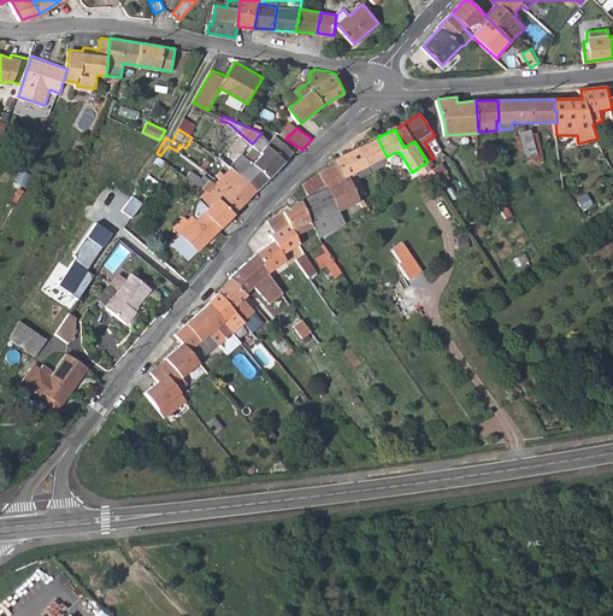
[(524,157),(525,160),(528,159),(538,156),(534,138),(532,130),(523,133),(529,156),(524,157)]
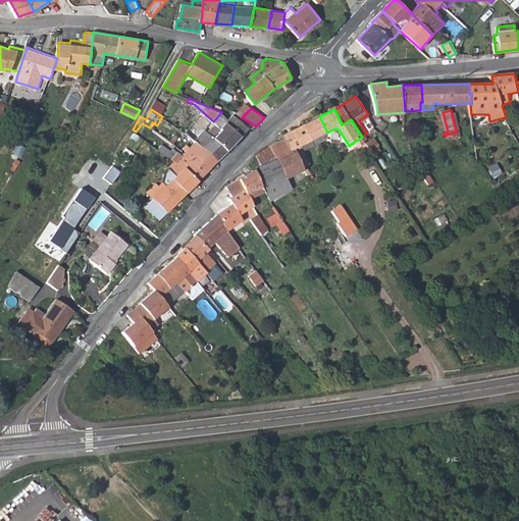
[(192,132),(190,136),(196,142),(217,162),(249,128),(235,115),(232,115),(230,118),(221,112),(213,121),(218,125),(211,134),(205,128),(200,135),(193,127),(190,129),(192,132)]
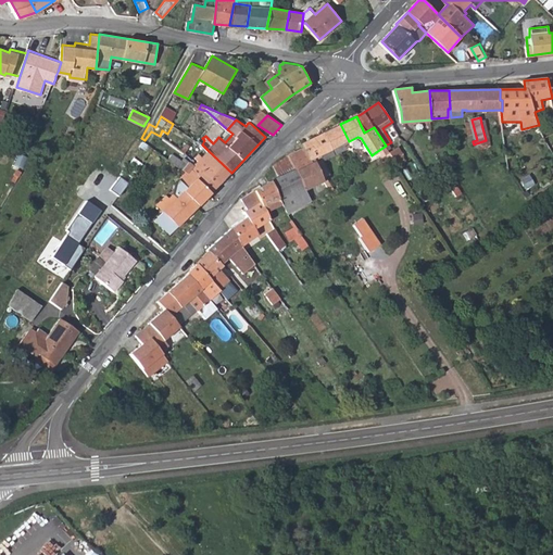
[(469,124),(467,124),(468,131),(472,144),(474,144),(473,141),(477,140),(472,120),(468,120),(469,124)]
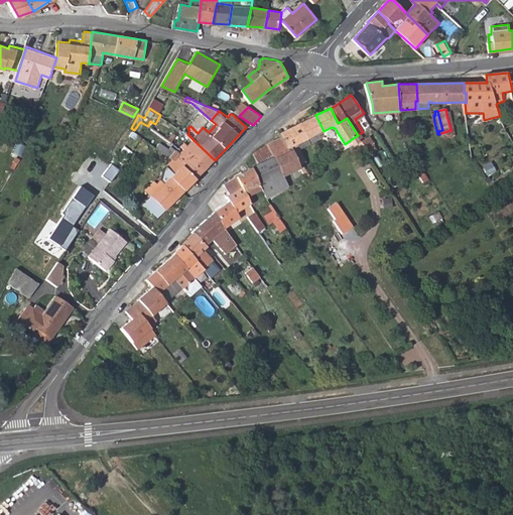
[(451,113),(446,115),(451,130),(441,133),(444,140),(457,136),(451,113)]
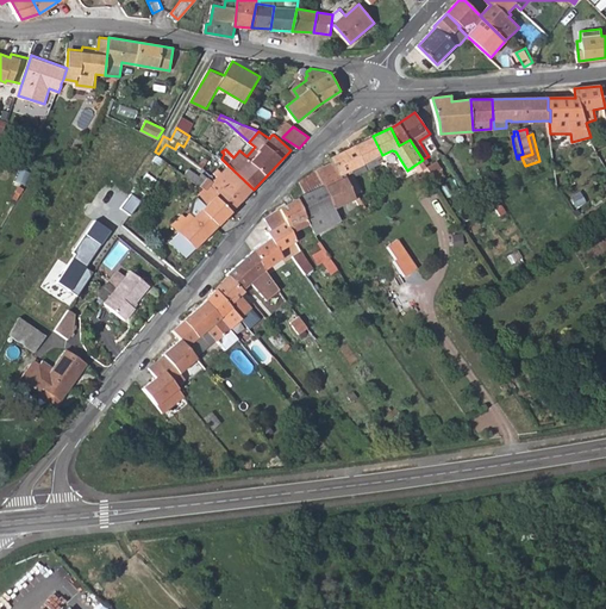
[(375,160),(382,155),(373,136),(331,157),(333,161),(355,196),(357,199),(360,198),(358,194),(363,193),(356,178),(353,171),(375,160)]
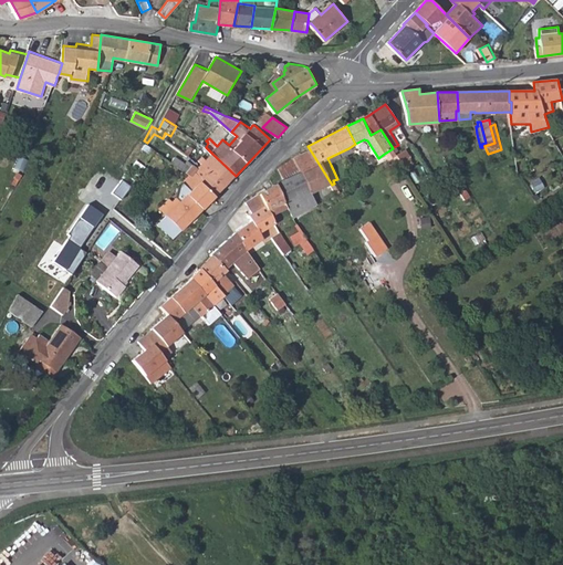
[(555,139),(560,138),(553,126),(548,128),(555,140),(555,139)]
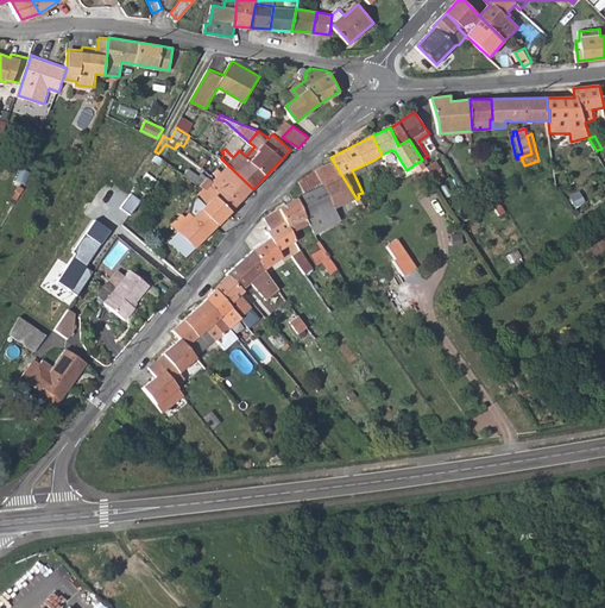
[(378,165),(375,160),(352,170),(355,177),(378,165)]
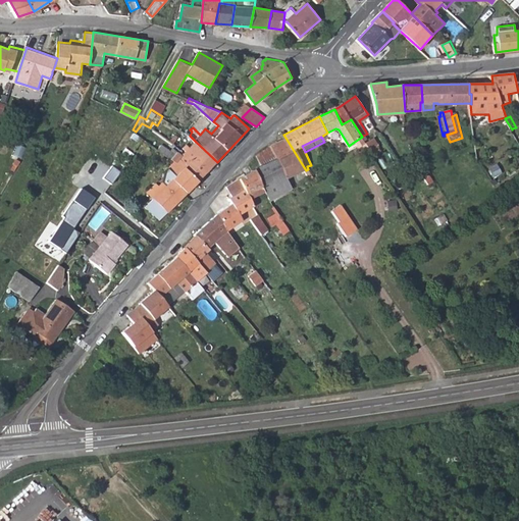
[(287,174),(304,167),(286,138),(272,146),(272,147),(278,158),(287,174)]
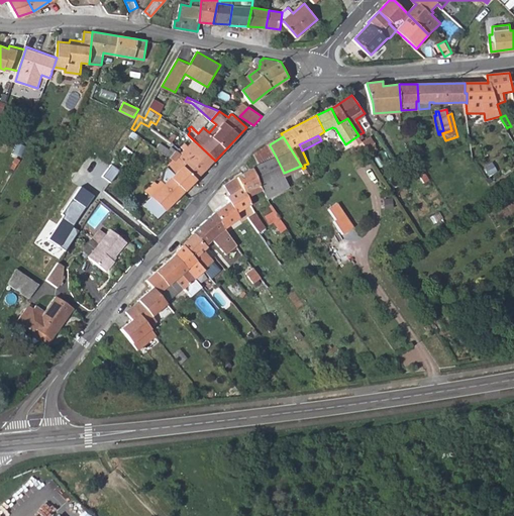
[(196,180),(215,161),(194,140),(183,152),(172,144),(169,148),(158,140),(155,144),(176,160),(176,161),(180,157),(187,163),(184,166),(196,180)]
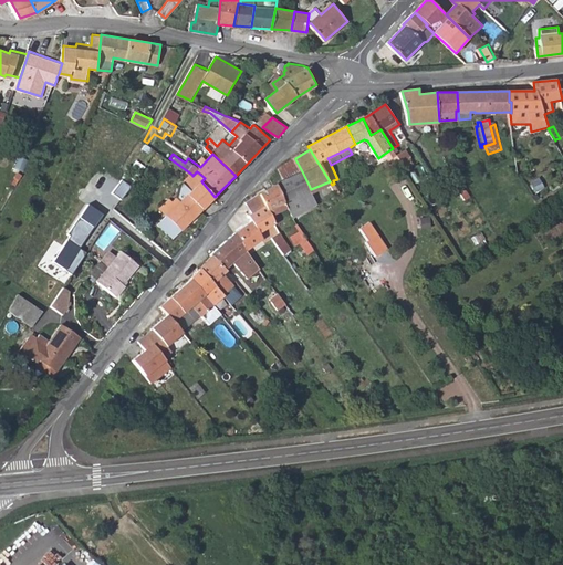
[(281,168),(287,180),(302,171),(295,159),(281,168)]
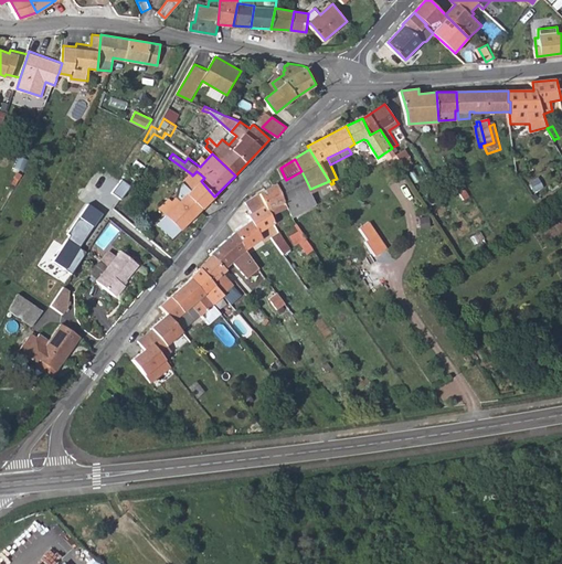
[(173,240),(214,197),(201,181),(204,178),(197,171),(192,176),(192,174),(183,183),(182,192),(187,195),(159,223),(173,240)]
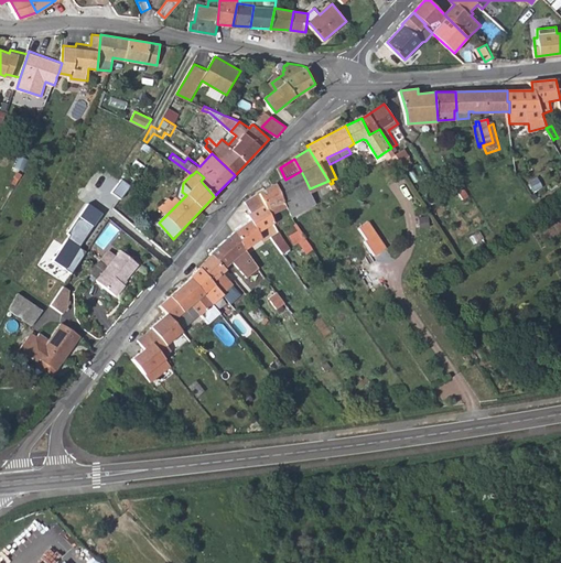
[(293,217),(317,202),(310,188),(301,171),(286,180),(276,184),(284,203),(293,217)]
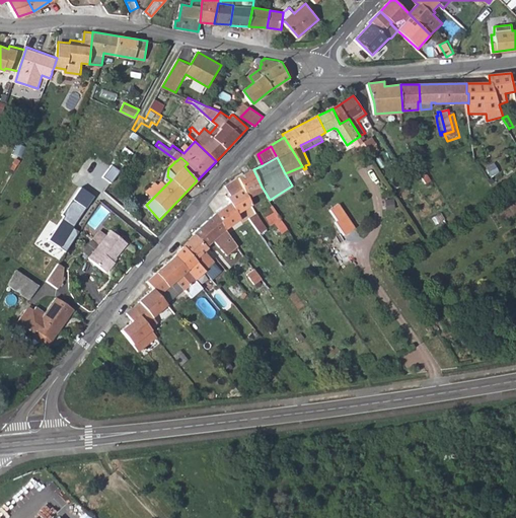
[(123,171),(113,165),(104,177),(115,183),(123,171)]
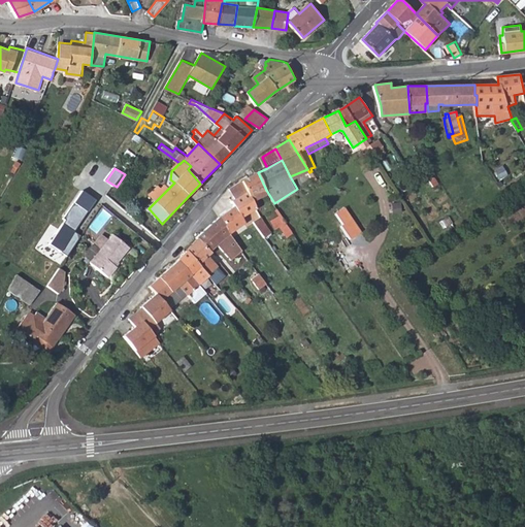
[(258,172),(242,182),(252,197),(258,194),(266,190),(258,172)]
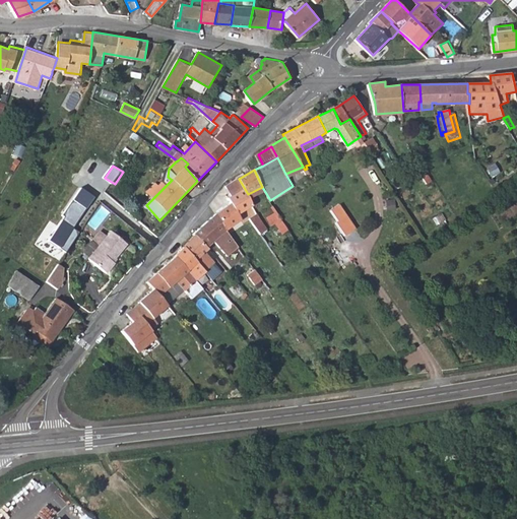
[(238,212),(253,204),(250,198),(248,194),(239,179),(229,186),(234,195),(230,198),(233,203),(218,212),(227,229),(242,217),(238,212)]
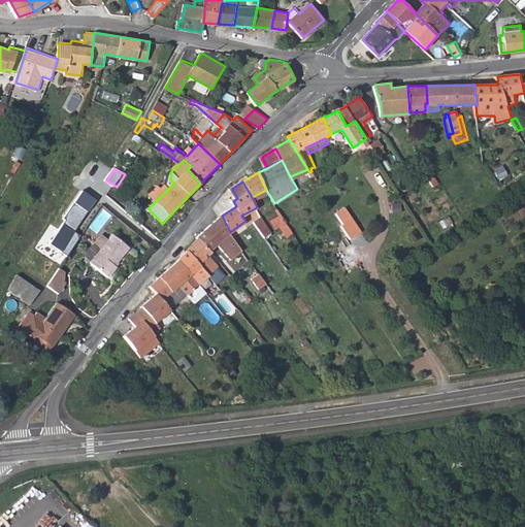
[(98,201),(84,192),(66,219),(70,221),(52,246),(69,258),(84,237),(76,233),(98,201)]
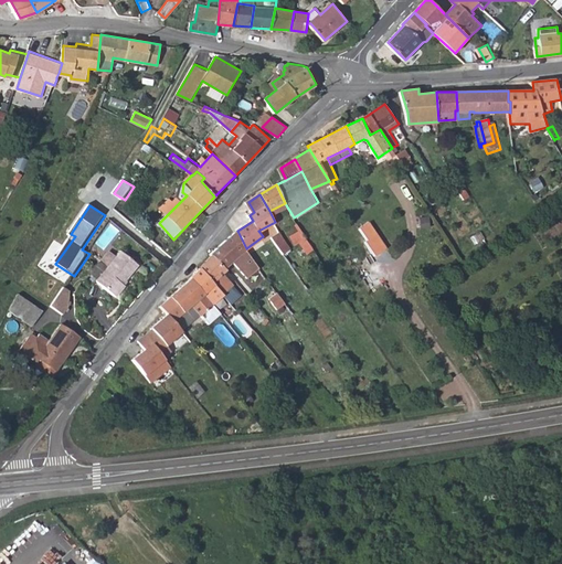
[(300,243),(307,238),(298,224),(287,231),(290,237),(295,235),(300,243)]
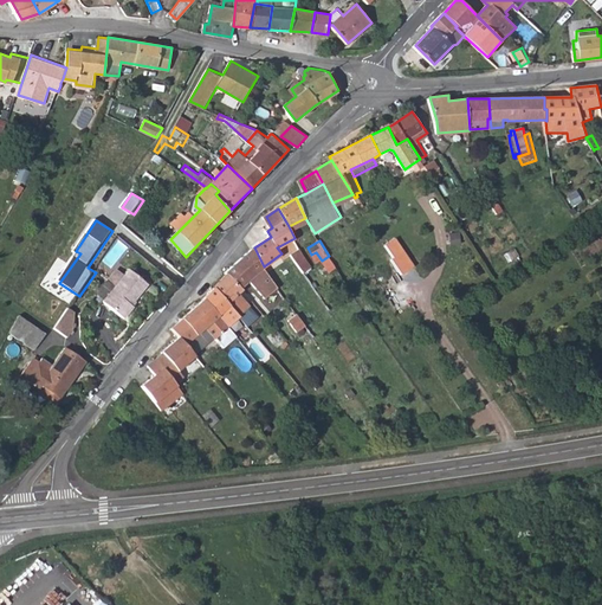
[(228,274),(241,288),(250,281),(266,297),(277,287),(263,268),(264,266),(254,248),(227,272),(228,274)]
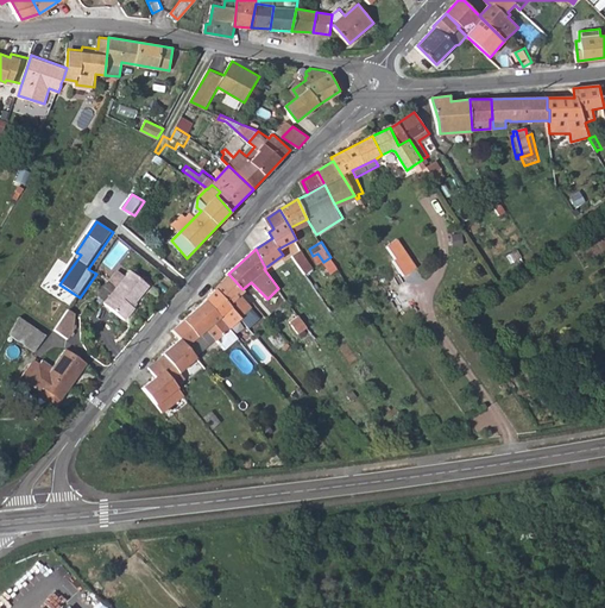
[(303,251),(294,257),(296,259),(298,263),(307,257),(303,251)]
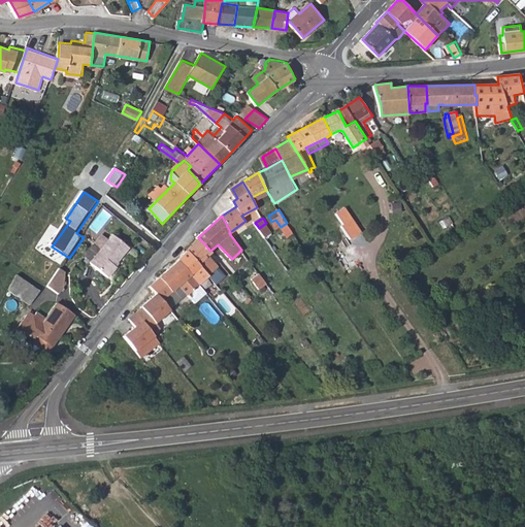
[(92,260),(90,263),(108,277),(117,267),(115,265),(129,248),(112,234),(107,241),(100,250),(94,244),(87,254),(88,257),(92,260)]
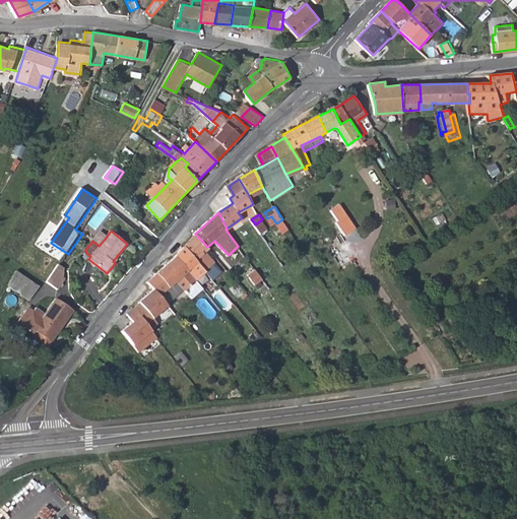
[(92,241),(99,246),(106,238),(100,233),(92,241)]
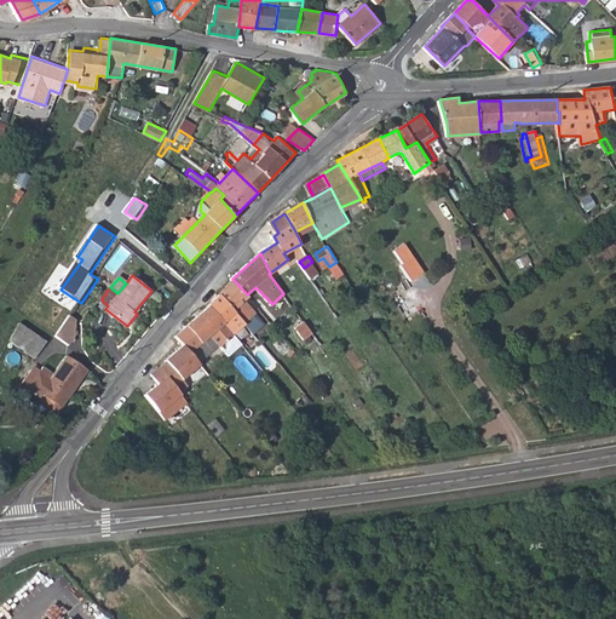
[(234,280),(220,294),(246,322),(257,313),(245,299),(248,296),(247,294),(234,280)]
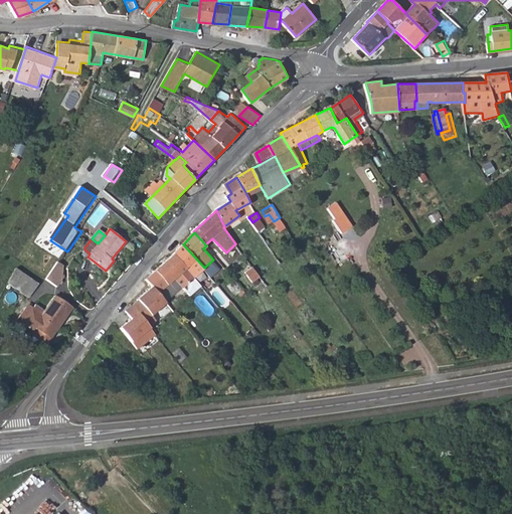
[(183,244),(175,254),(194,277),(204,268),(183,244)]
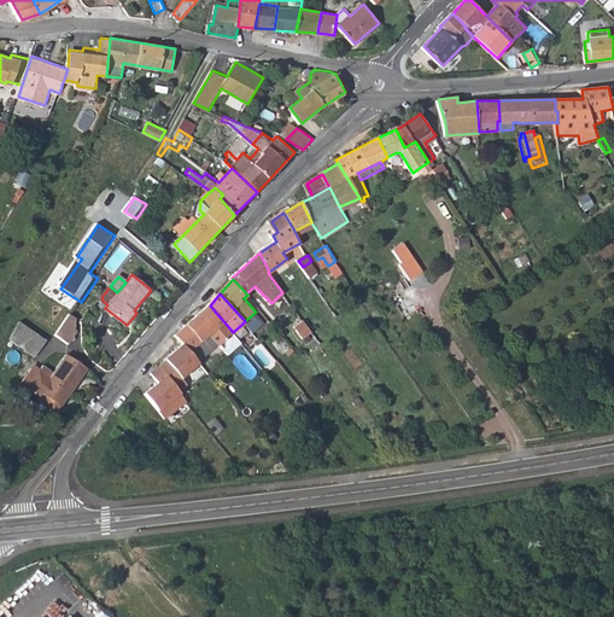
[(233,332),(210,306),(188,325),(177,335),(183,343),(191,353),(212,333),(222,344),(223,344),(226,342),(237,355),(246,347),(233,332)]
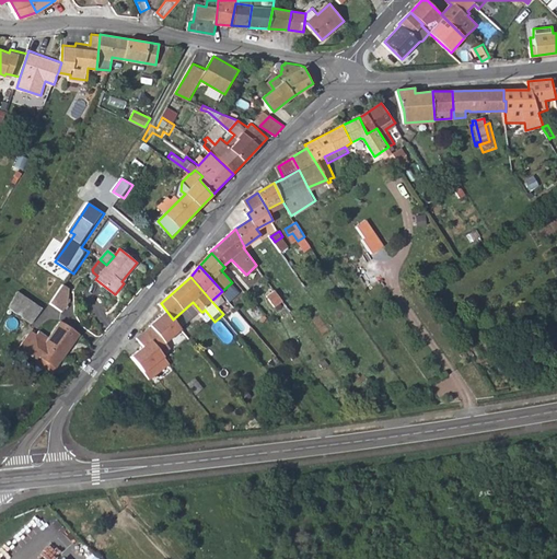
[(44,307),(20,290),(11,305),(33,322),(44,307)]
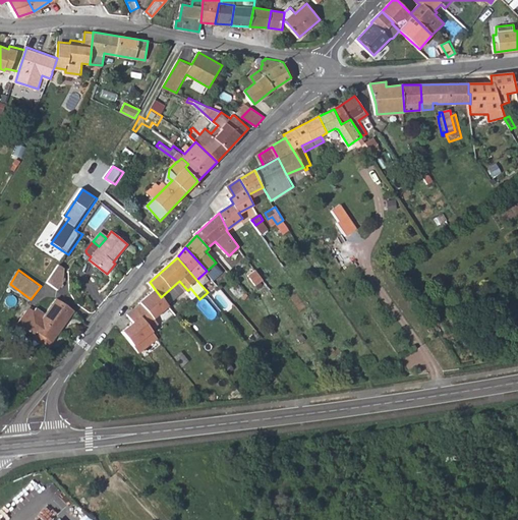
[(58,273),(55,272),(48,281),(59,289),(63,282),(58,273)]
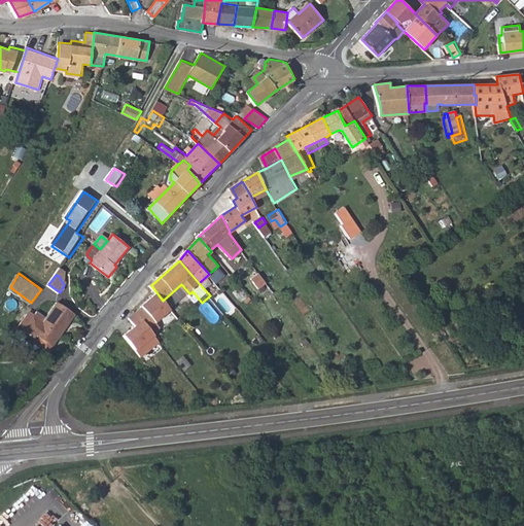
[(181,284),(163,301),(169,308),(189,293),(181,284)]
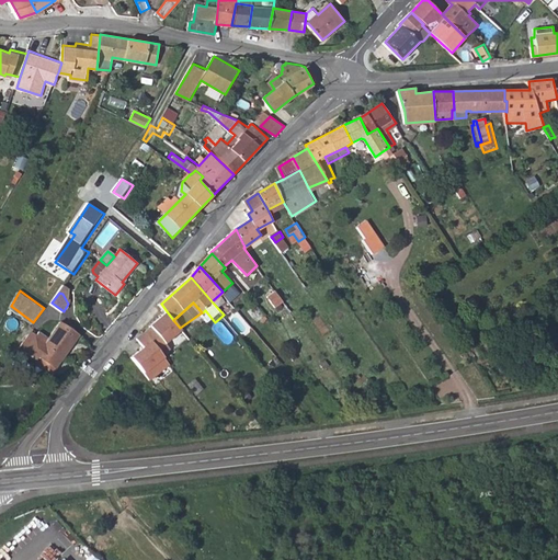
[(250,311),(259,323),(266,317),(265,316),(257,305),(250,311)]
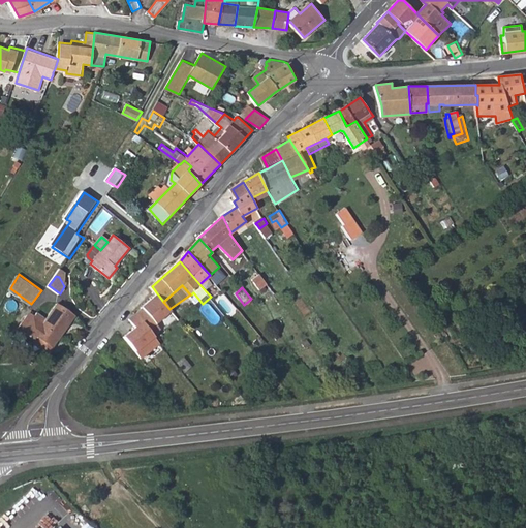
[(163,302),(157,293),(142,305),(143,307),(136,312),(154,334),(161,328),(155,320),(169,309),(163,302)]
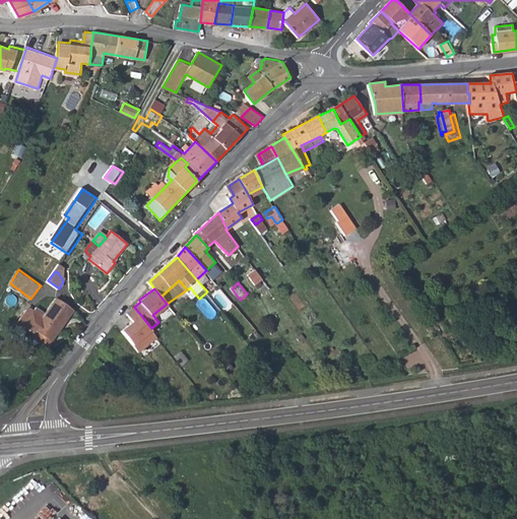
[(74,310),(57,298),(46,313),(37,306),(23,325),(50,343),(74,310)]
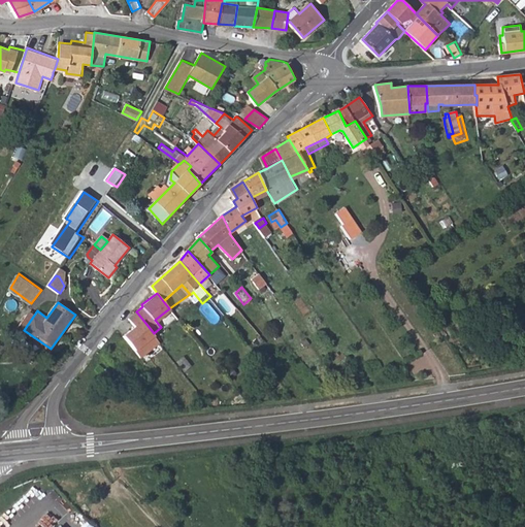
[(154,333),(136,311),(129,317),(135,324),(123,334),(141,357),(161,341),(154,333)]
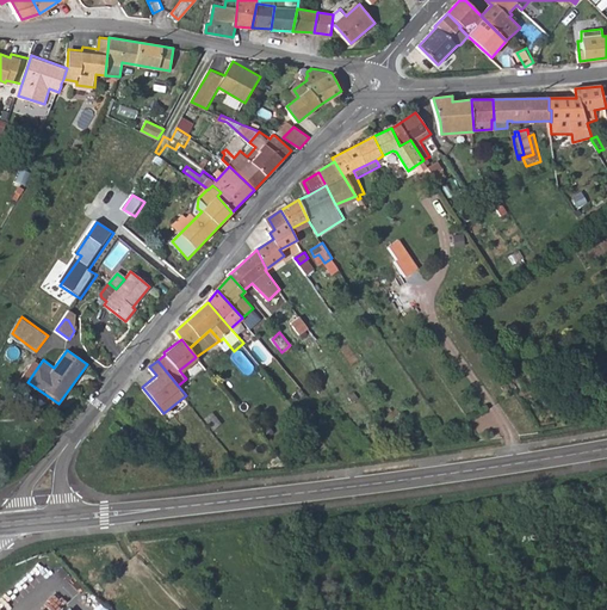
[(272,425),(265,430),(270,437),(277,431),(272,425)]
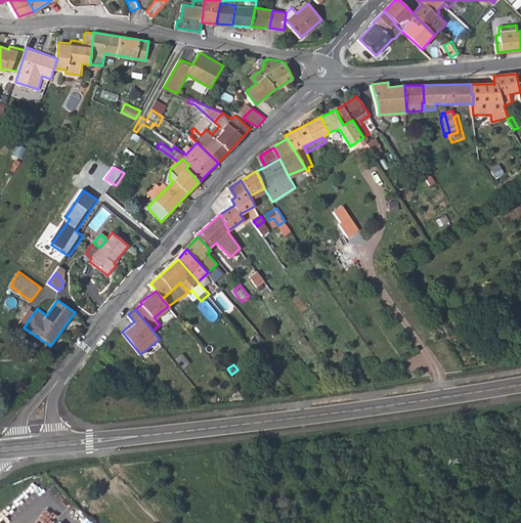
All buildings are outlined.
